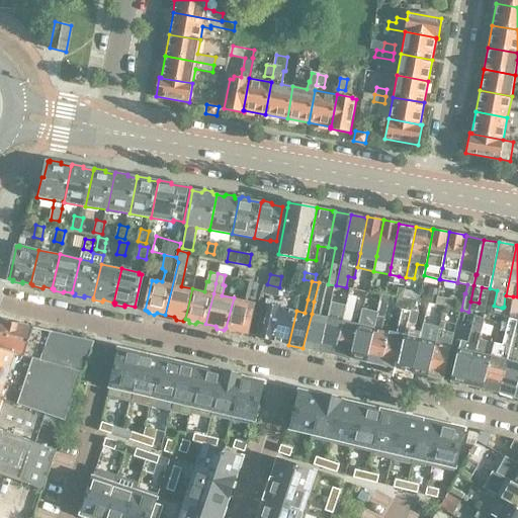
[(312,314),(303,348),(319,351),(328,318),(321,316),(328,283),(319,282),(314,301),(312,314)]
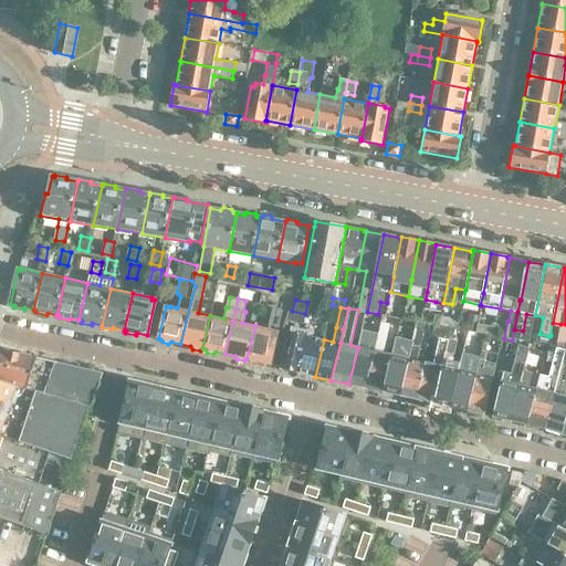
[(270,364),(282,312),(271,310),(266,328),(255,325),(247,358),(249,359),(250,362),(259,364),(260,362),(270,364)]
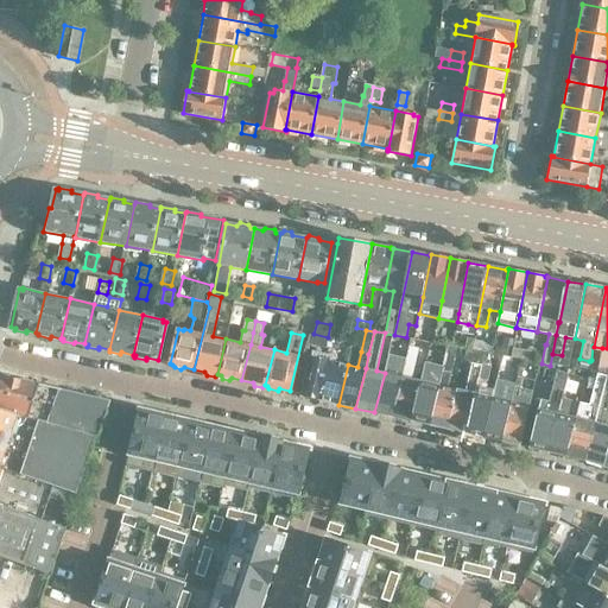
[(467,336),(464,346),(473,347),(475,339),(467,336)]
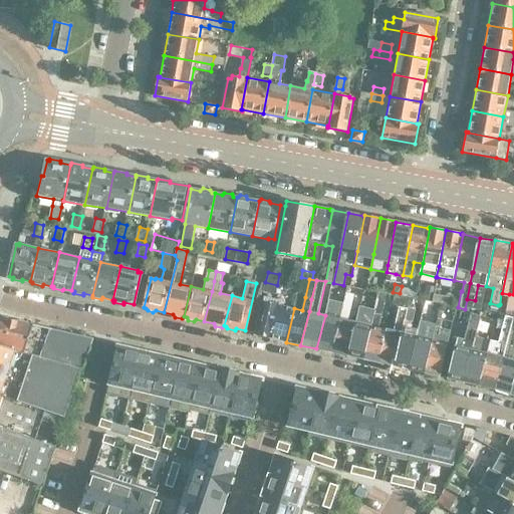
[(339,318),(331,352),(346,355),(354,321),(348,320),(353,295),(361,296),(362,288),(346,285),(344,297),(339,318)]
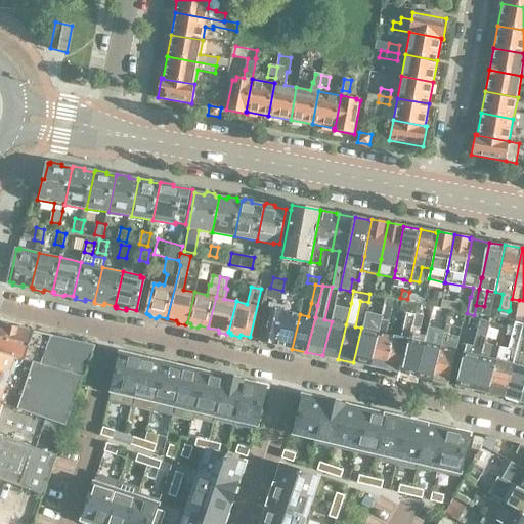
[(441,306),(443,298),(444,293),(435,291),(432,304),(441,306)]
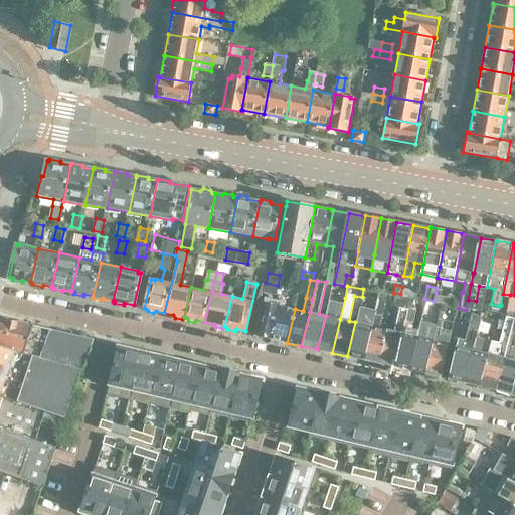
[(415,298),(417,290),(402,287),(400,294),(415,298)]
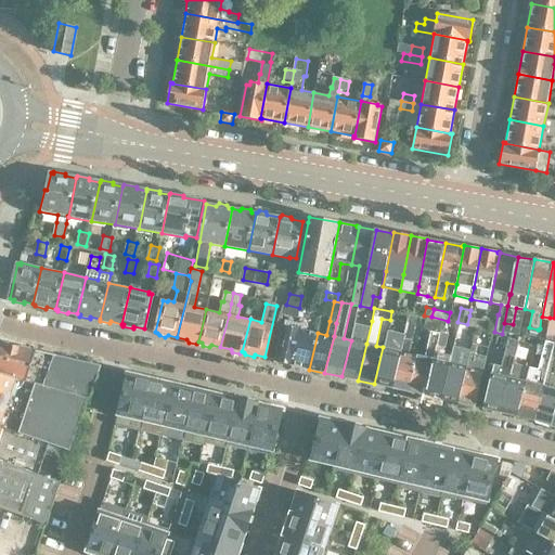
[(383,347),(374,384),(391,388),(400,351),(403,337),(410,314),(391,311),(390,320),(398,322),(391,349),(383,347)]
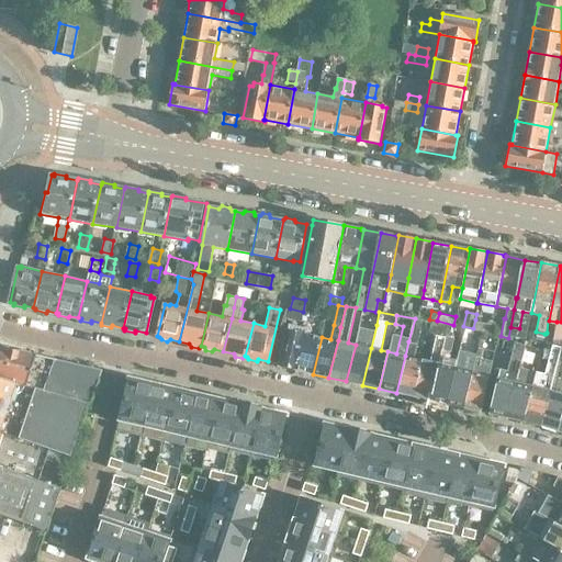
[(405,356),(396,393),(413,396),(423,359),(414,358),(418,344),(423,321),(415,318),(408,341),(405,356)]
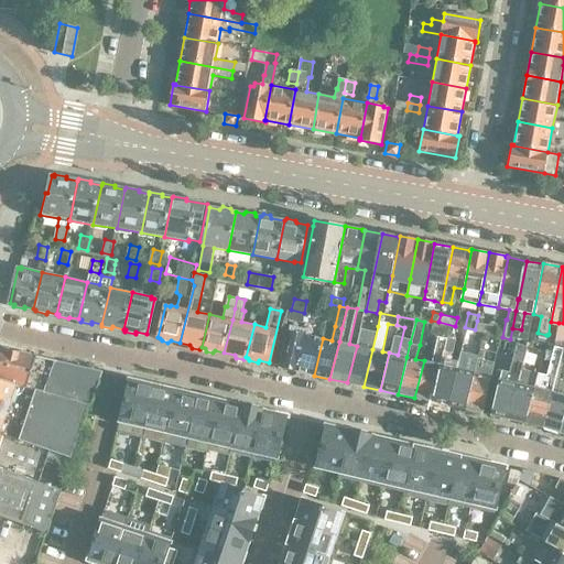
[(307,328),(297,371),(314,376),(323,338),(315,336),(318,323),(308,321),(307,328)]
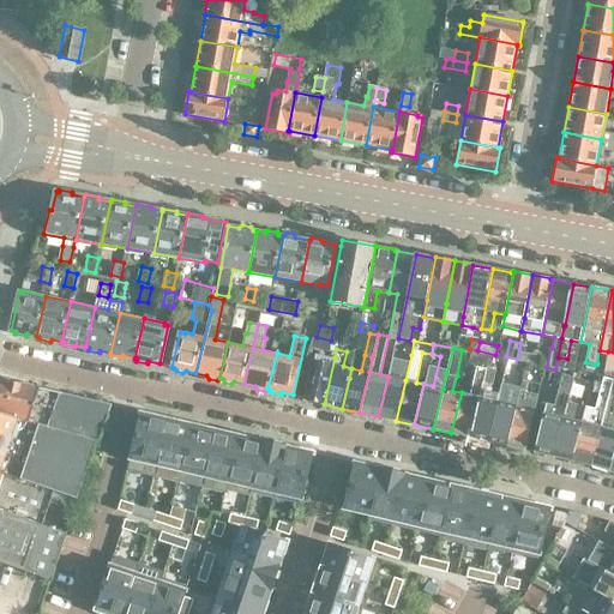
[(517,359),(537,363),(540,353),(519,349),(517,359)]
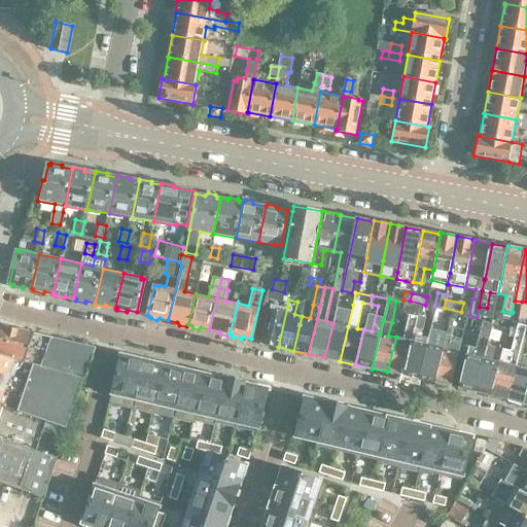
[(396,337),(387,372),(402,376),(411,341),(418,315),(421,305),(406,301),(402,311),(410,313),(407,326),(403,339),(396,337)]
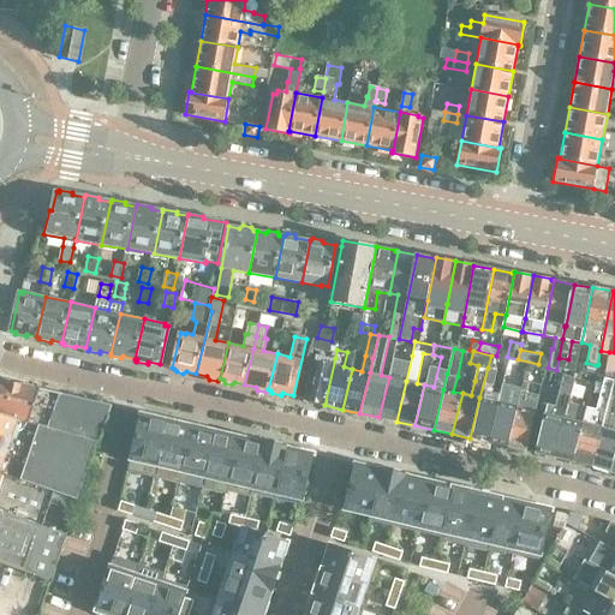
[(316,353),(304,400),(324,405),(335,358),(316,353)]
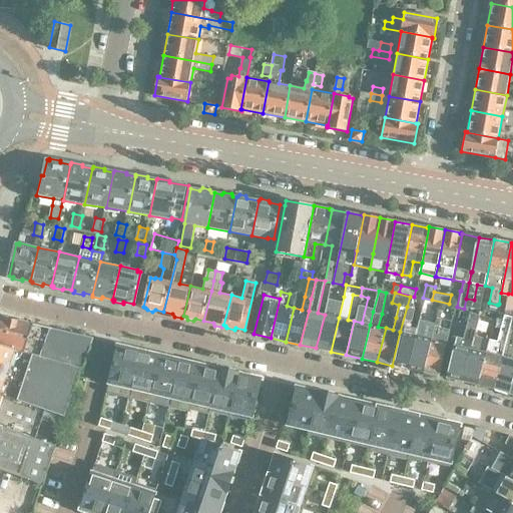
[(325,315),(316,348),(331,352),(339,318),(344,297),(337,296),(332,316),(325,315)]
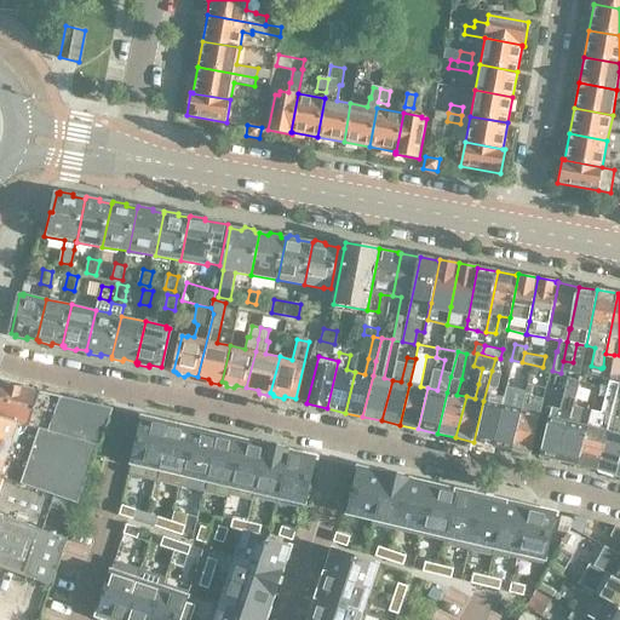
[(483,401),(474,442),(493,446),(503,406),(493,403),(497,388),(500,373),(492,371),(483,401)]
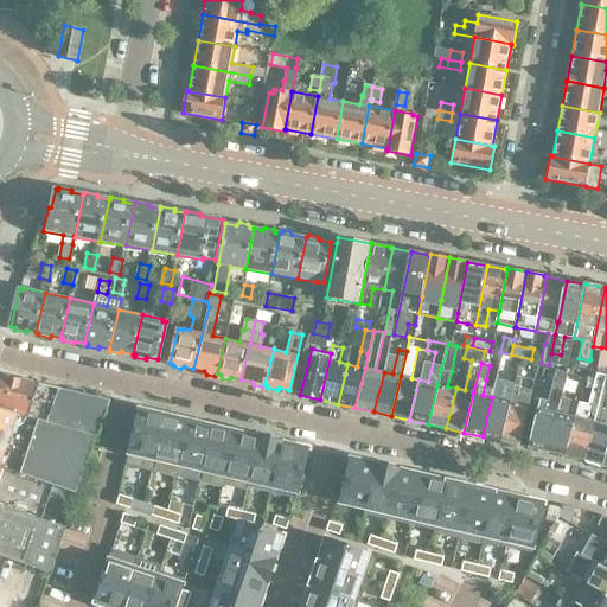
[(586,379),(588,371),(576,369),(575,377),(586,379)]
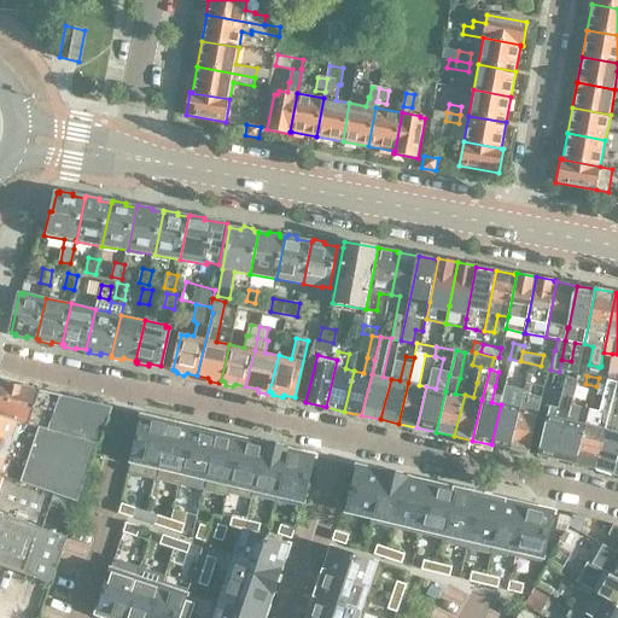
[(547,415),(538,454),(557,459),(566,419),(567,420),(571,404),(577,379),(566,377),(555,417),(552,415),(552,417),(547,415)]
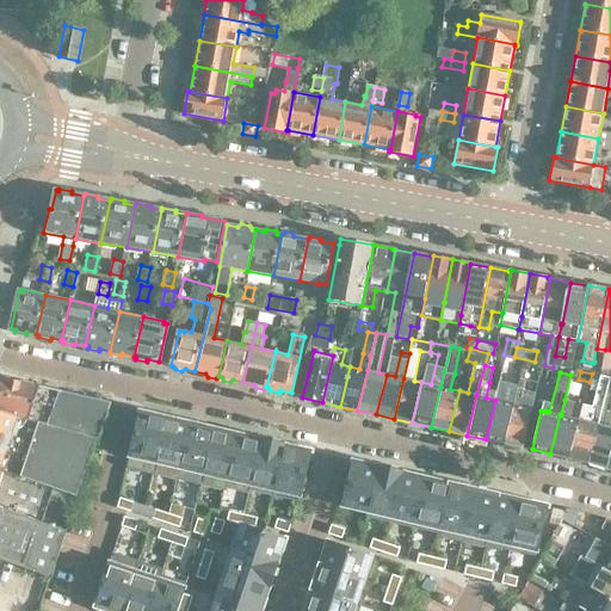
[(0,376),(0,411),(19,415),(19,418),(29,421),(29,420),(38,423),(39,421),(97,439),(98,439),(106,417),(111,402),(112,399),(0,376)]
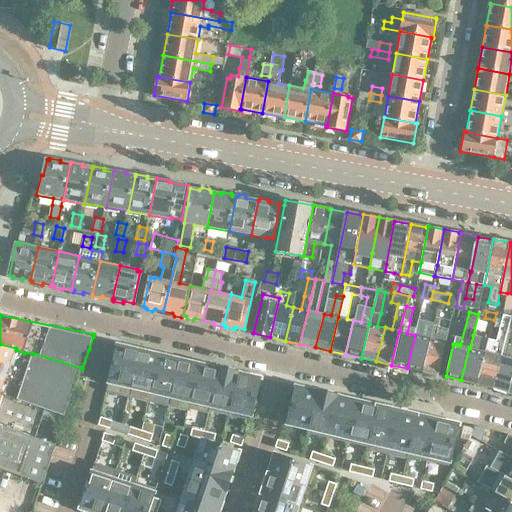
[(415,335),(407,368),(421,371),(429,339),(433,325),(433,324),(435,317),(435,316),(428,315),(426,324),(425,324),(422,337),(415,335)]
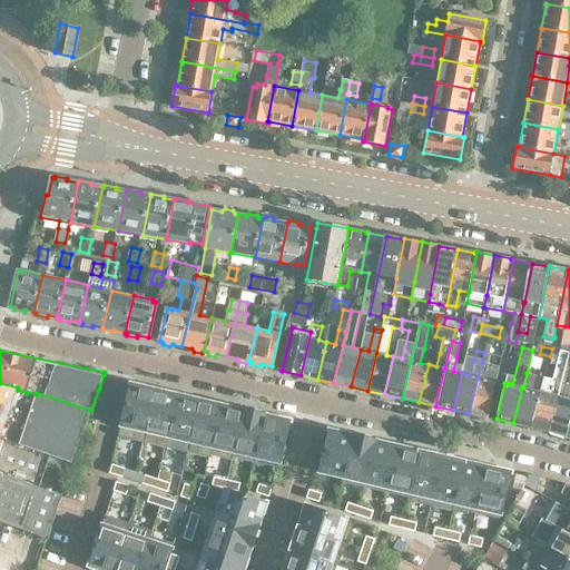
[(548,433),(566,366),(569,353),(560,351),(553,380),(544,377),(531,429),(548,433)]
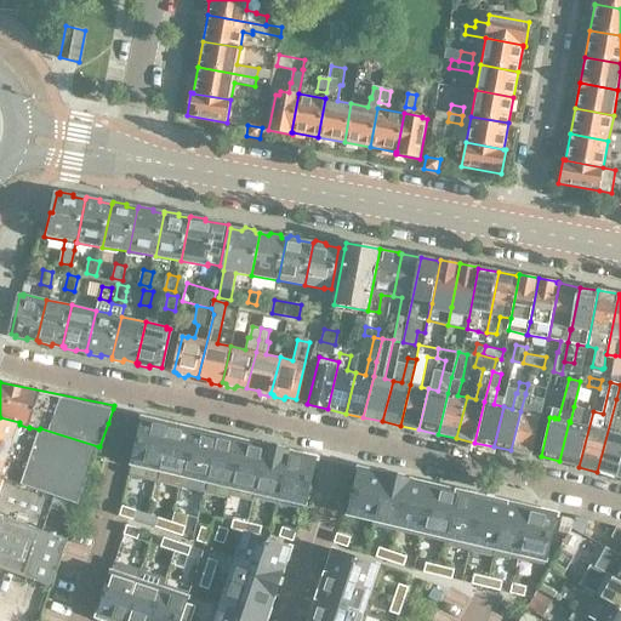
[(520,411),(511,450),(531,455),(540,416),(545,399),(530,397),(525,394),(520,411)]
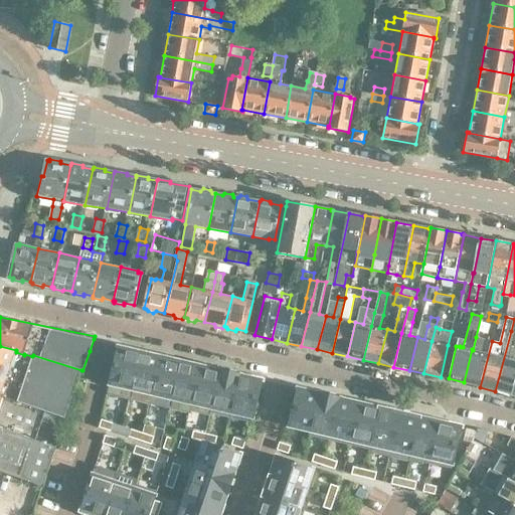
[(514,377),(514,360),(514,353),(514,332),(511,331),(495,391),(509,395),(514,377)]
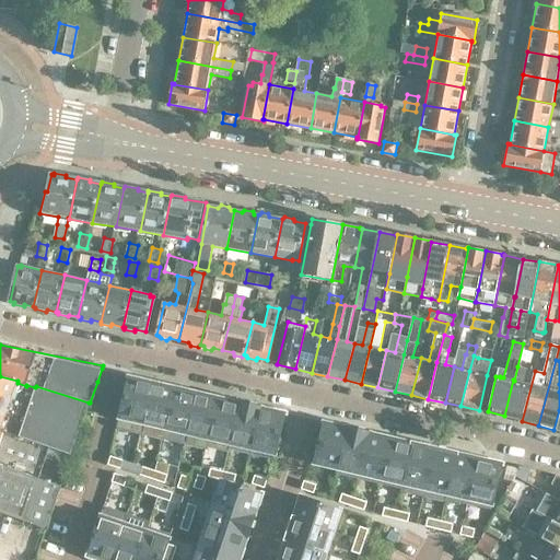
[(513,380),(504,416),(522,421),(535,371),(517,366),(514,381),(513,380)]
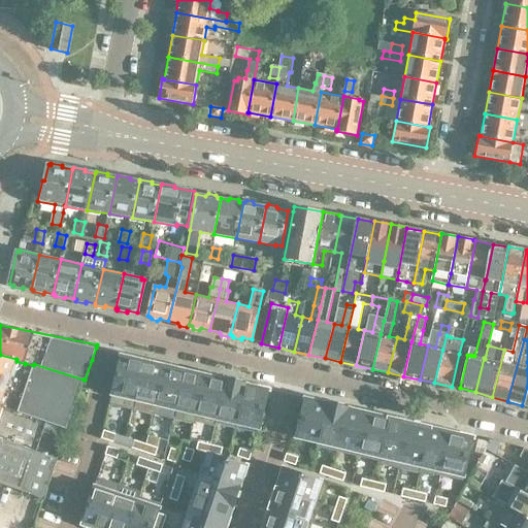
[(0,355),(0,405),(67,428),(84,380),(34,364),(33,365),(25,363),(25,364),(17,361),(17,359),(0,355)]
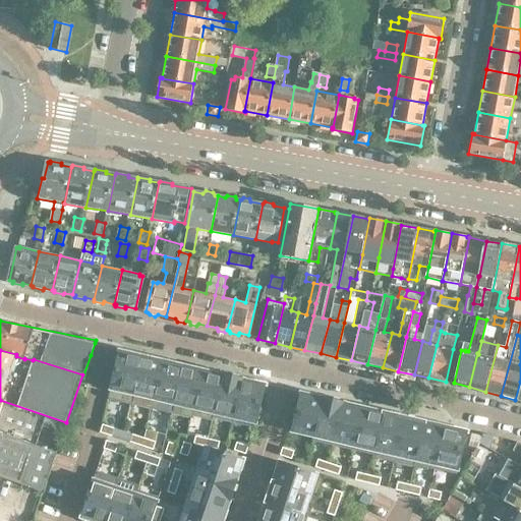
[(129,404),(140,356),(138,355),(138,354),(131,352),(130,354),(118,351),(107,399),(129,404)]
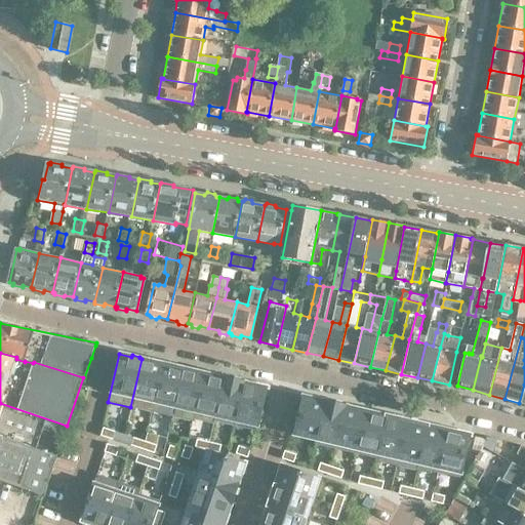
[(151,411),(162,364),(161,364),(142,359),(130,407),(151,411)]
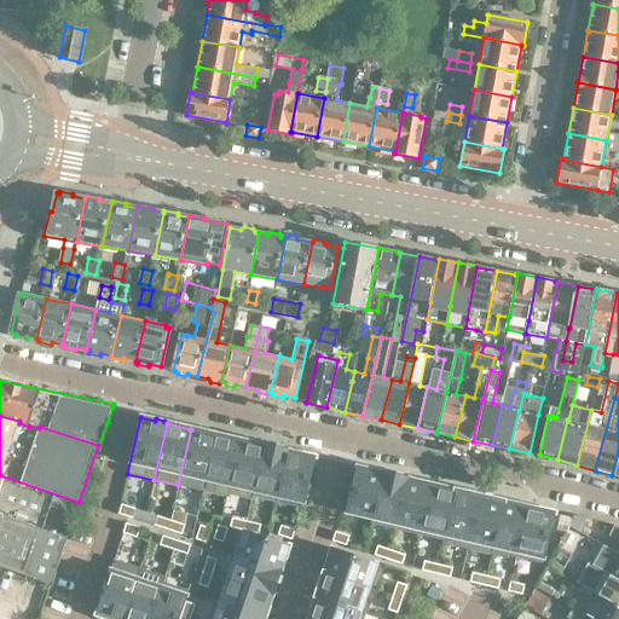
[(202,491),(215,434),(213,434),(214,432),(204,431),(204,432),(192,429),(191,429),(178,485),(202,491)]
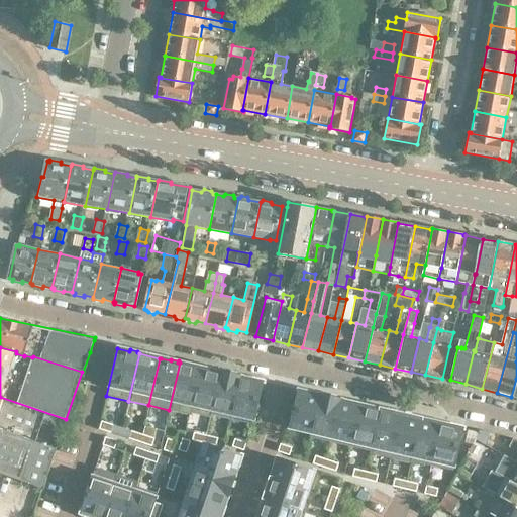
[(189,415),(200,368),(199,368),(180,363),(169,410),(189,415)]
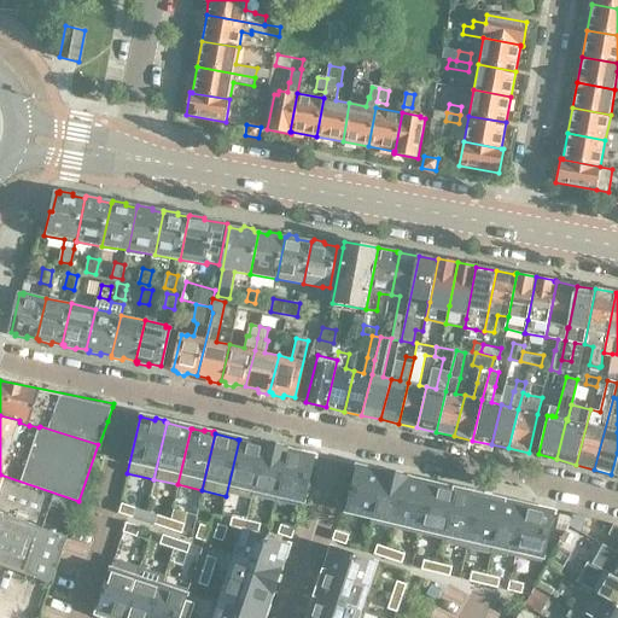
[(250,499),(263,444),(262,444),(239,439),(226,496),(227,496),(228,494),(250,499)]
